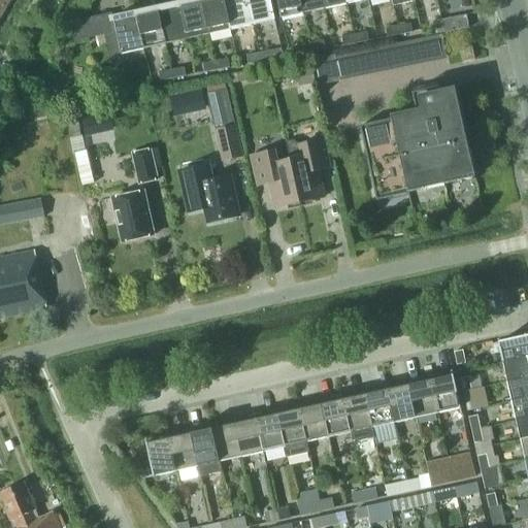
[(0,0),(0,21),(11,0),(0,0)]
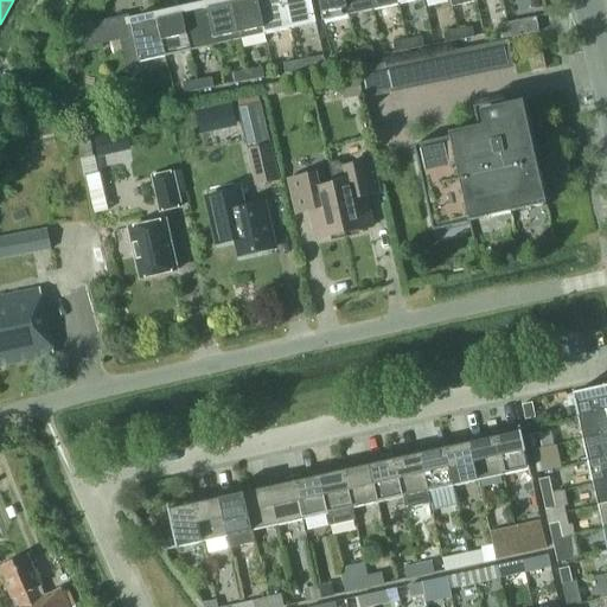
[(240,40),(230,0),(218,0),(205,4),(215,45),(240,40)]
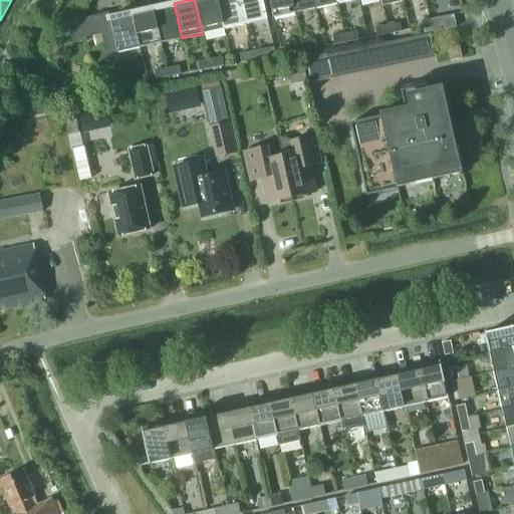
[(224,29),(217,0),(195,0),(203,34),(224,29)]
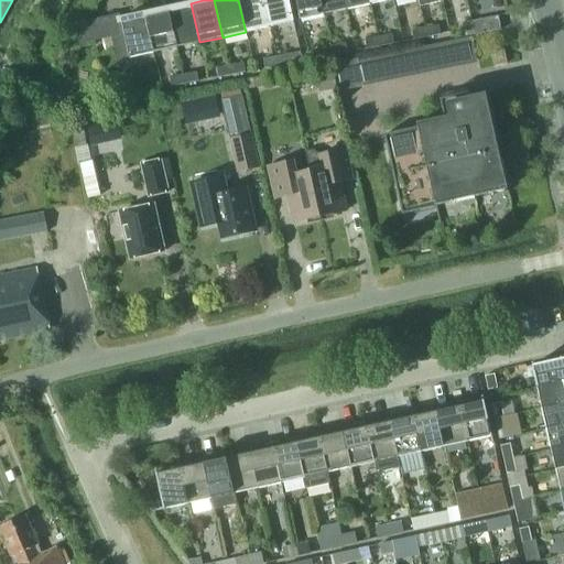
[(269,26),(263,0),(238,0),(246,32),(269,26)]
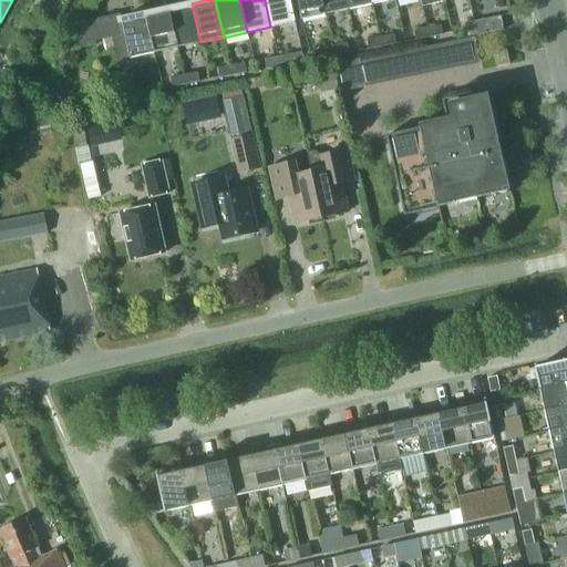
[(265,0),(270,27),(295,21),(289,0),(265,0)]
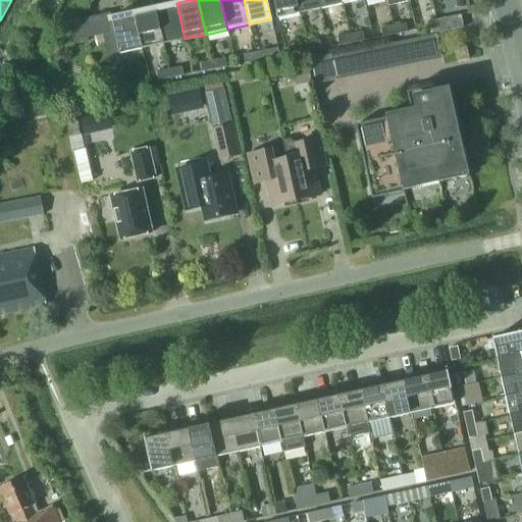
[(296,0),(273,0),(277,18),(300,13),(296,0)]
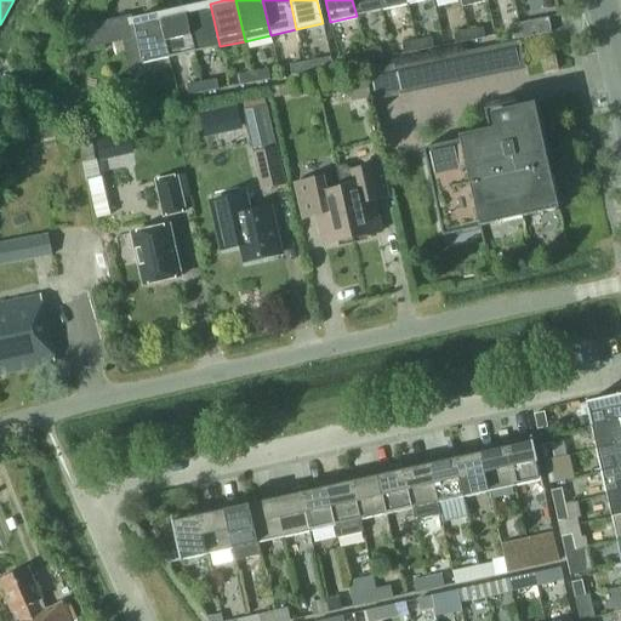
[(352,0),(357,16),(382,10),(380,0),(352,0)]
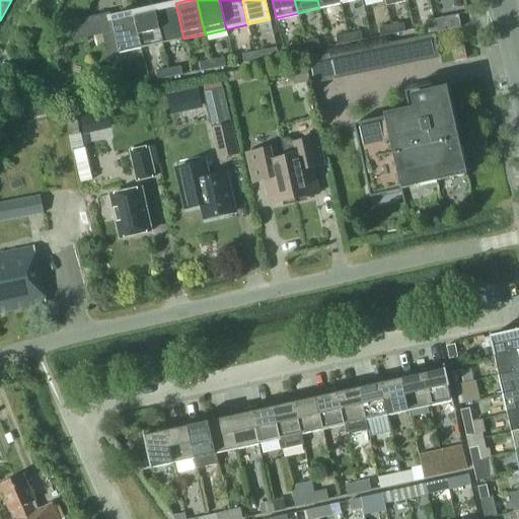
[(341,4),(340,0),(317,0),(319,8),(341,4)]
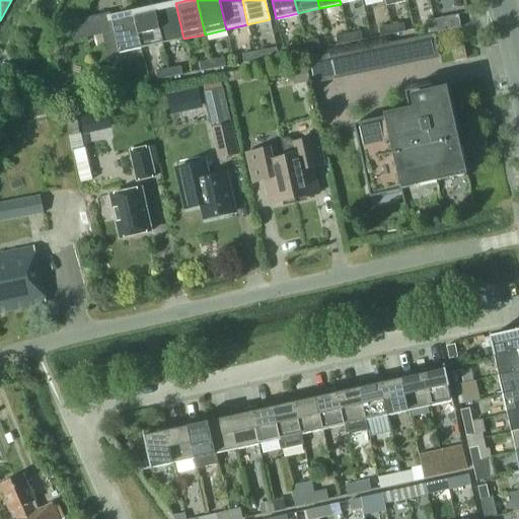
[(183,39),(175,3),(154,7),(162,44),(183,39)]
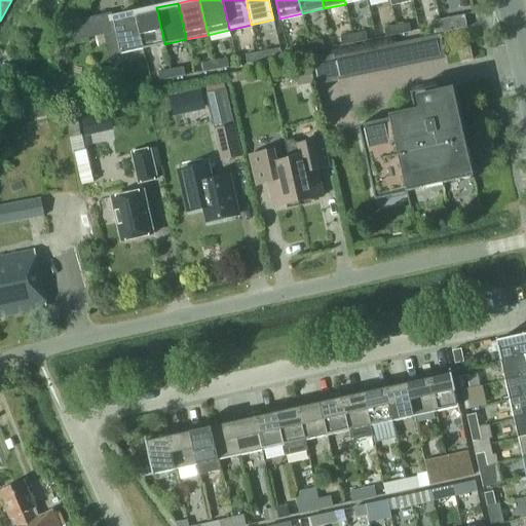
[(164,44),(156,7),(135,12),(143,49),(164,44)]
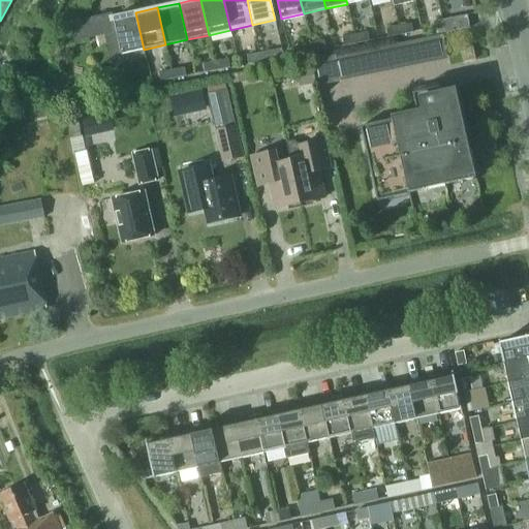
[(122,54),(144,50),(135,12),(113,18),(117,33),(104,35),(110,61),(123,58),(122,54)]
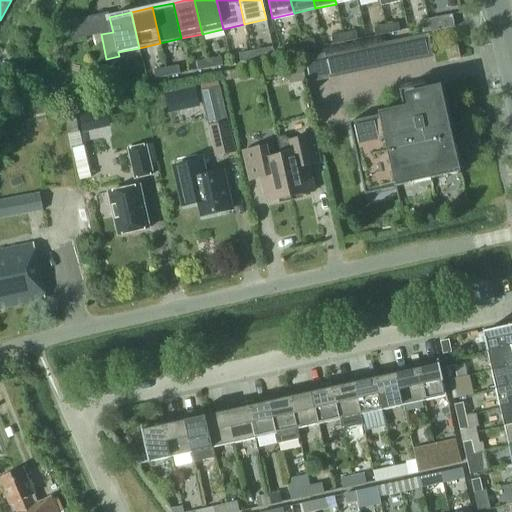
[(452,14),(428,19),(430,32),(455,27),(452,14)]
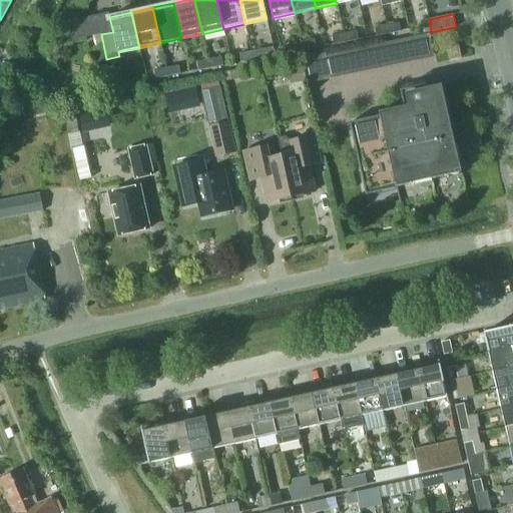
[(431,32),(429,19),(421,21),(423,33),(431,32)]
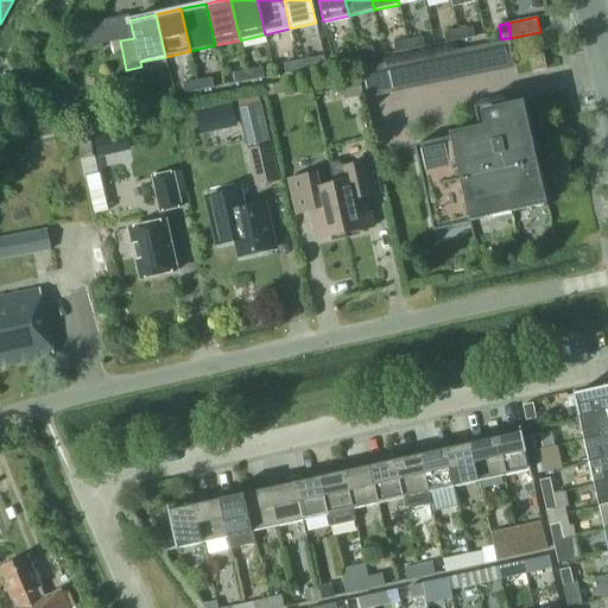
[(473,27),(458,30),(460,39),(475,37),(473,27)]
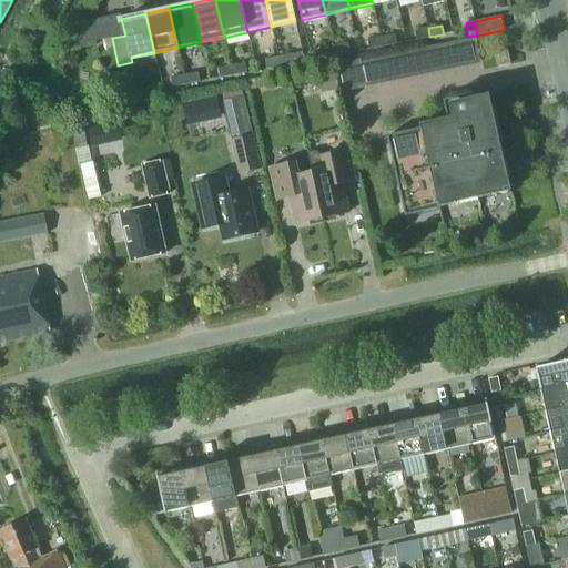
[(429,37),(428,28),(414,30),(415,40),(429,37)]
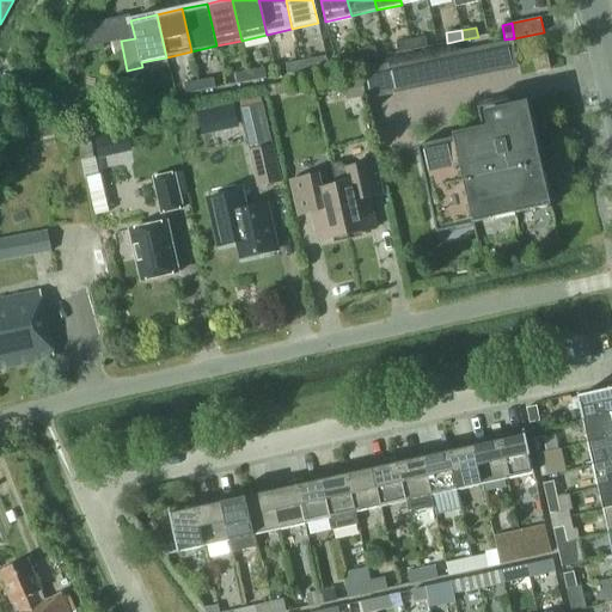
[(426,37),(410,40),(412,49),(427,47),(426,37)]
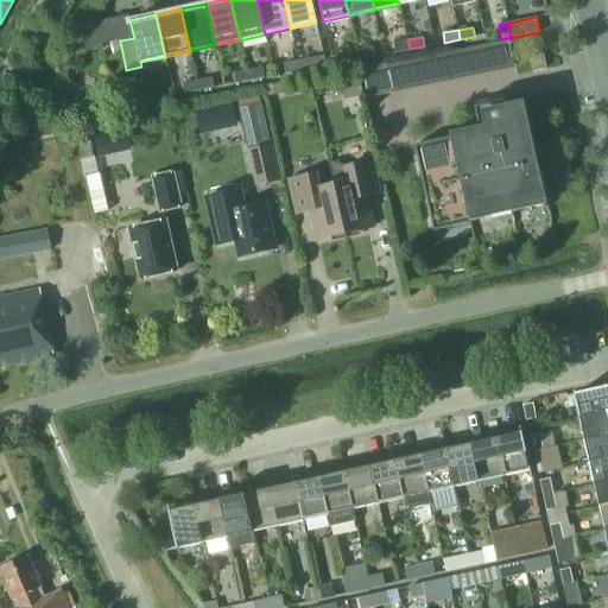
[(394,51),(410,49),(407,39),(393,43),(394,51)]
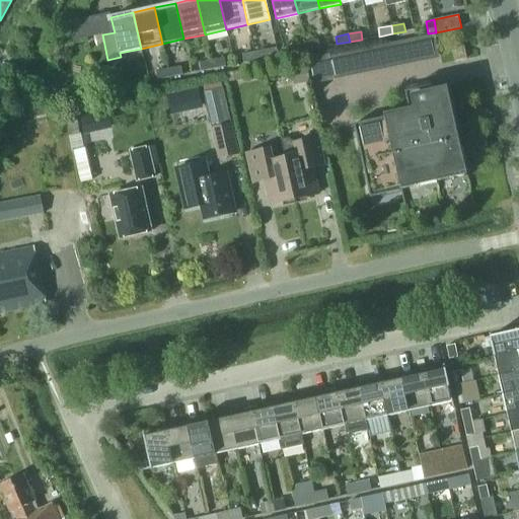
[(319,48),(317,40),(305,42),(306,51),(319,48)]
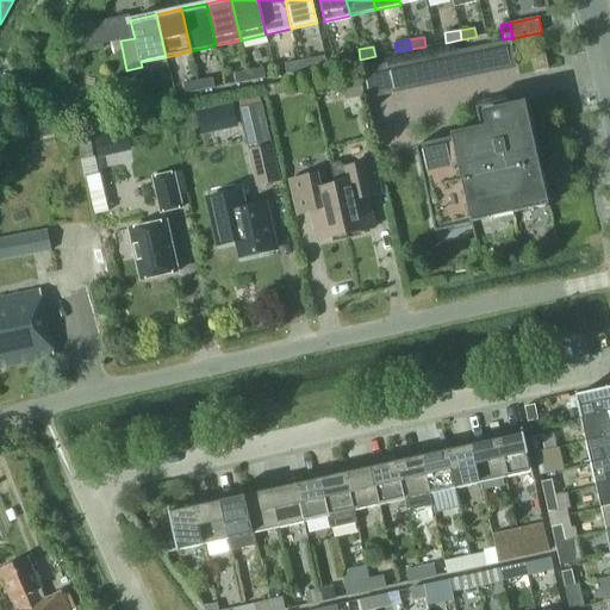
[(360,60),(359,49),(343,53),(346,62),(360,60)]
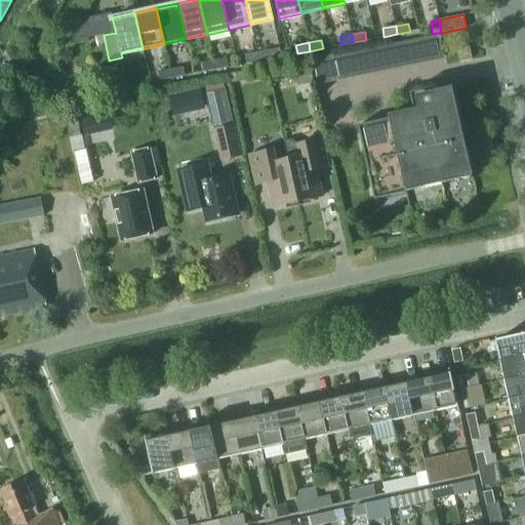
[(469,46),(457,49),(459,62),(472,58),(469,46)]
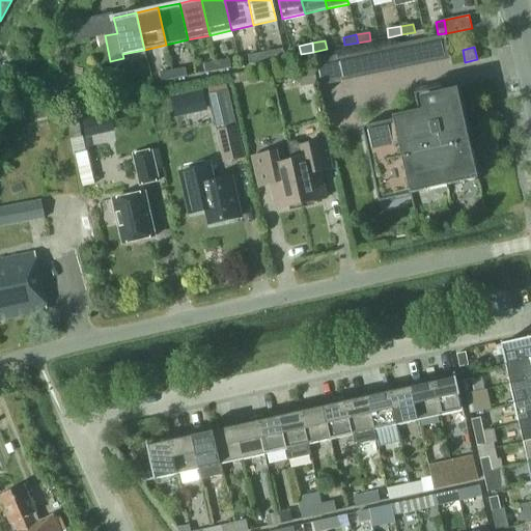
[(274,50),(259,52),(261,61),(275,59),(274,50)]
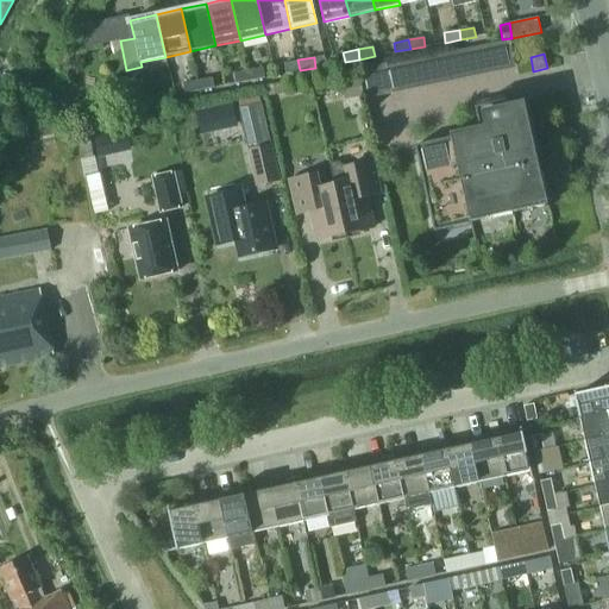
[(284,73),(300,70),(297,60),(282,63),(284,73)]
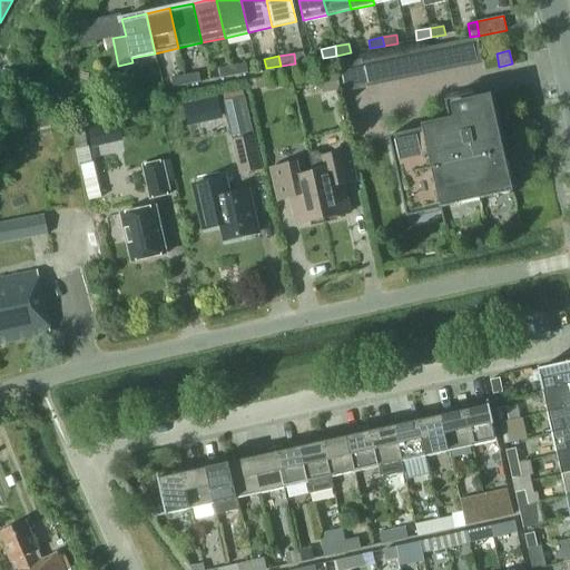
[(344,92),(367,87),(362,59),(338,65),(344,92)]
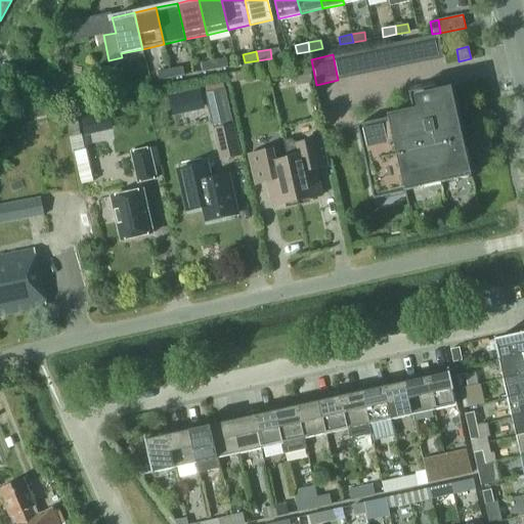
[(226,58),(213,60),(215,70),(227,67),(226,58)]
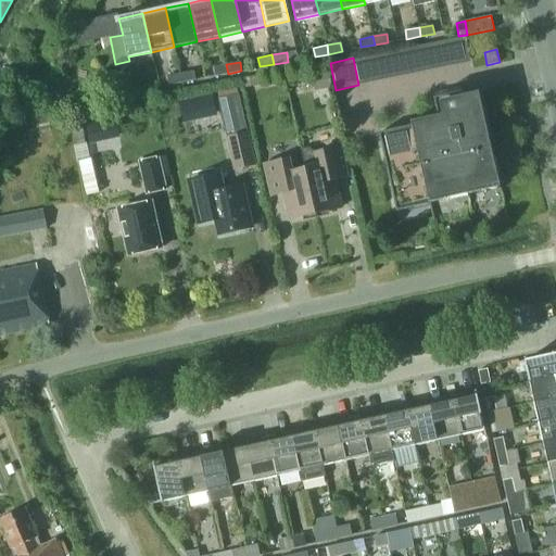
[(228,74),(226,64),(213,67),(215,76),(228,74)]
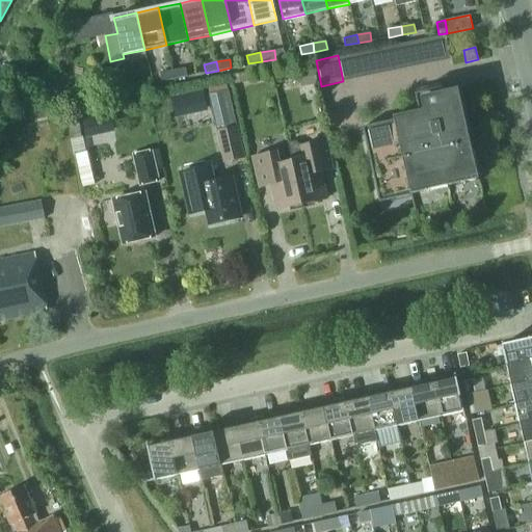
[(298,69),(302,87),(317,84),(314,65),(298,69)]
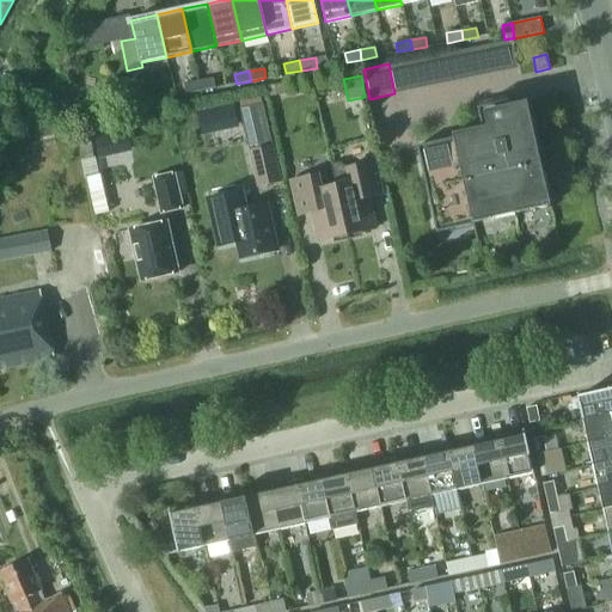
[(213,78),(199,80),(200,91),(215,87),(213,78)]
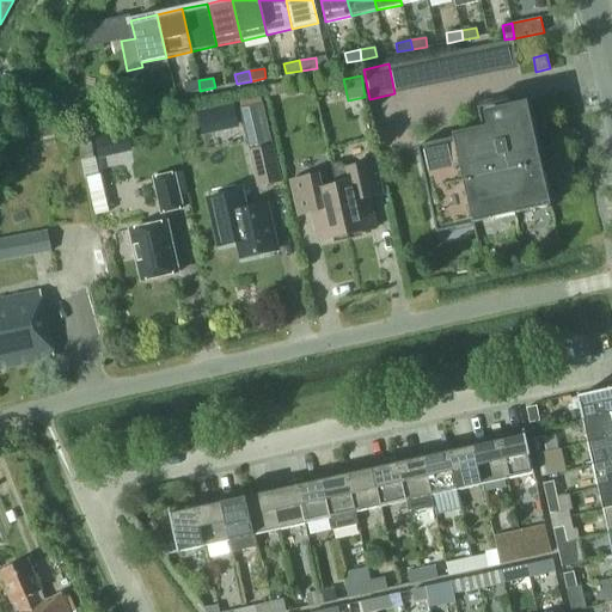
[(200,91),(199,80),(183,84),(185,93),(200,91)]
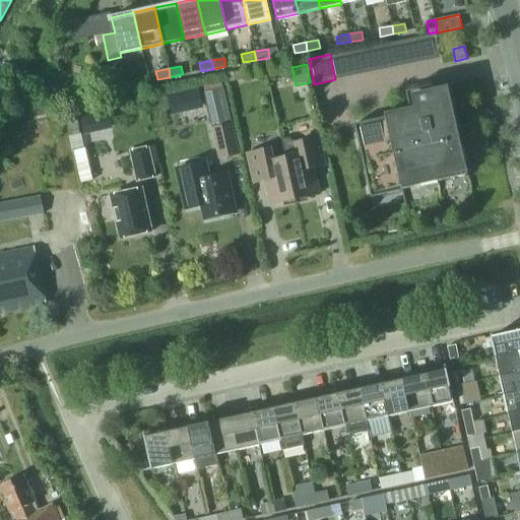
[(229,83),(242,80),(240,72),(228,75),(229,83)]
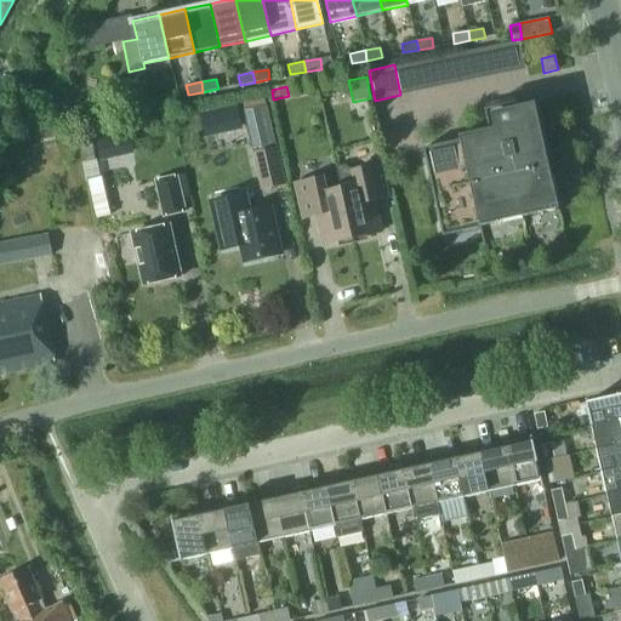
[(46,106),(63,114),(69,103),(52,95),(46,106)]
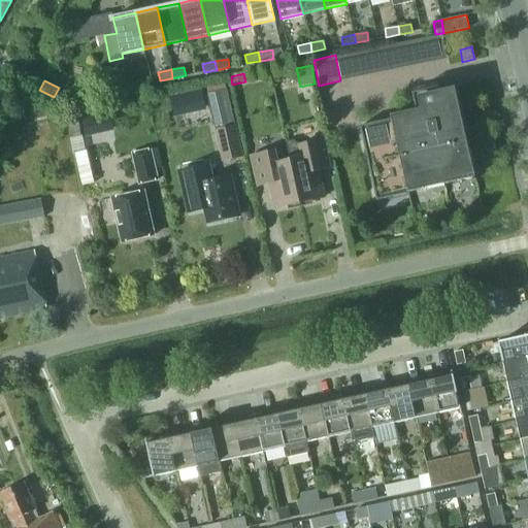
[(227,89),(205,94),(222,160),(242,155),(227,89)]
